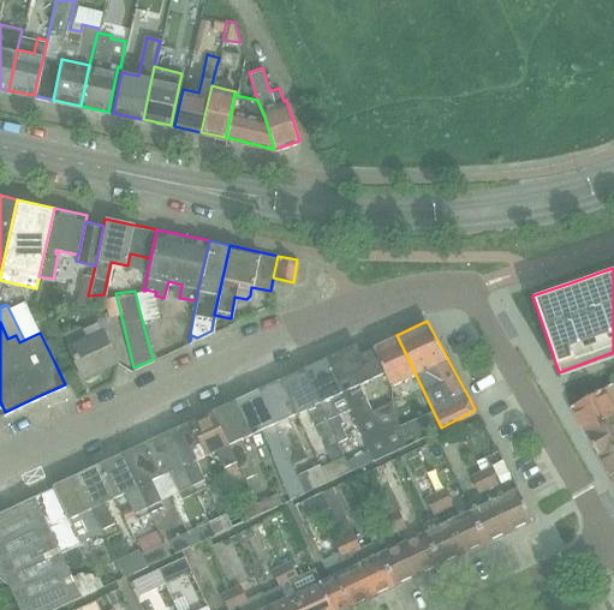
[(63,332),(73,353),(83,375),(115,360),(101,329),(85,336),(79,324),(63,332)]
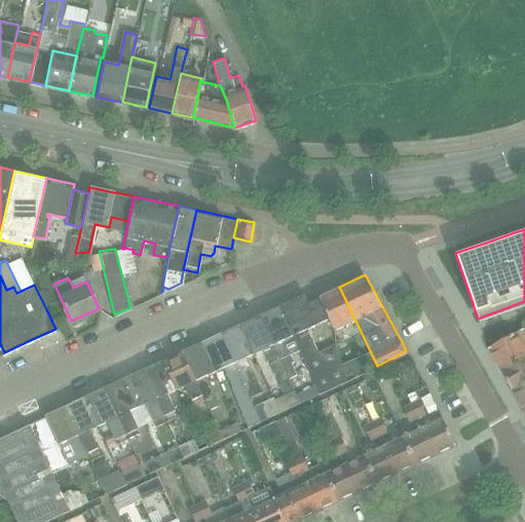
[(319,297),(329,318),(333,328),(354,319),(339,287),(319,296),(319,297)]
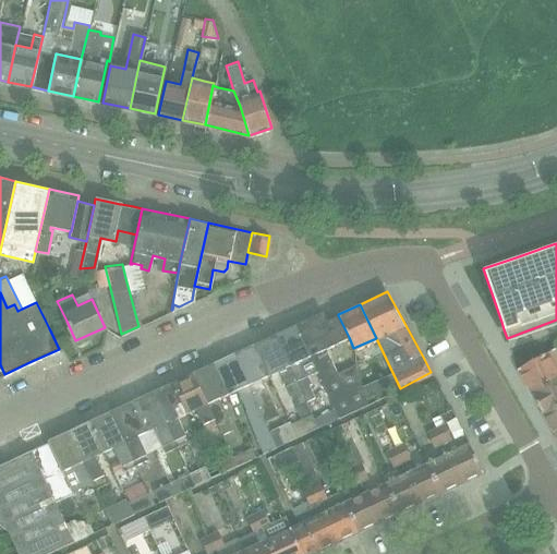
[(295,324),(317,370),(338,417),(367,404),(365,397),(361,384),(354,362),(337,371),(326,348),(349,337),(338,315),(326,321),(322,312),(295,324)]
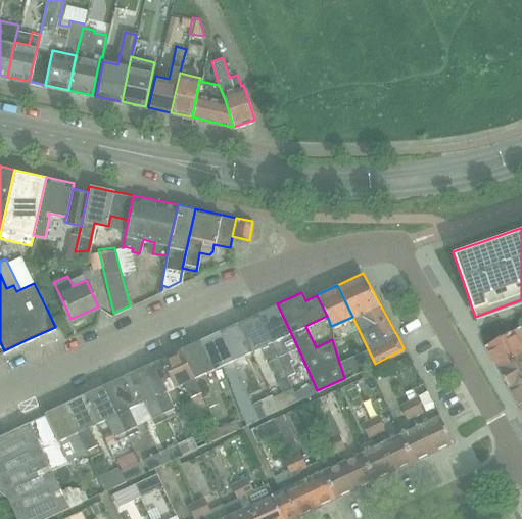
[(297,346),(277,303),(257,313),(286,374),(294,371),(289,359),(291,358),(288,350),(297,346)]
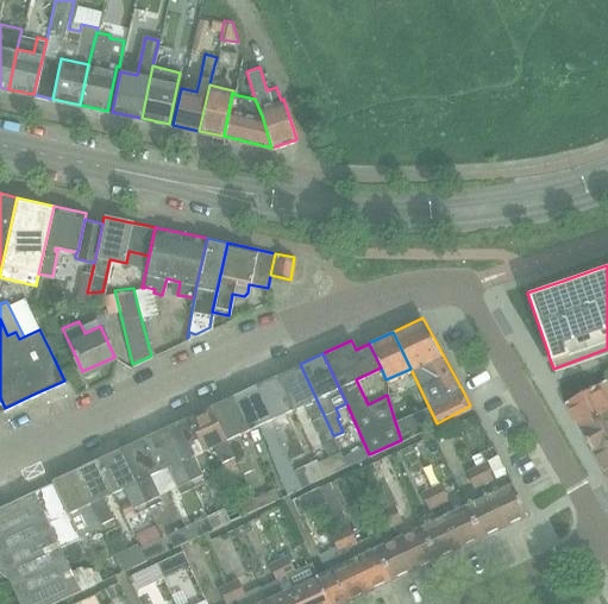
[(333,435),(300,364),(277,375),(293,408),(304,403),(321,441),(333,435)]
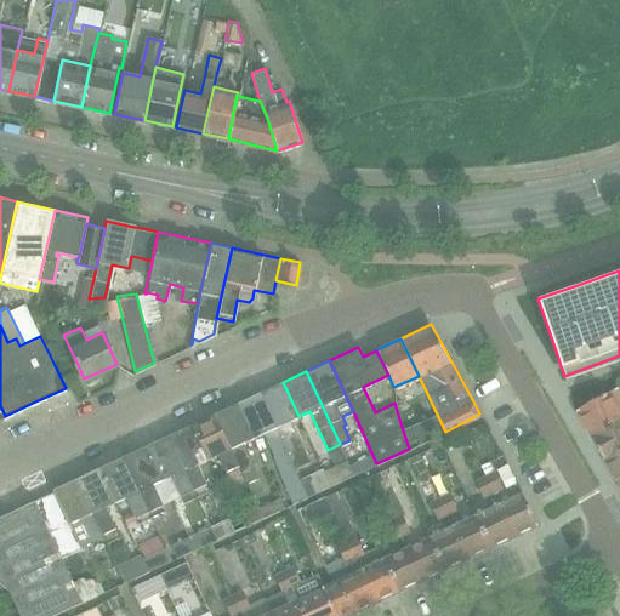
[(299,416),(283,382),(261,393),(294,467),(310,460),(291,420),(299,416)]
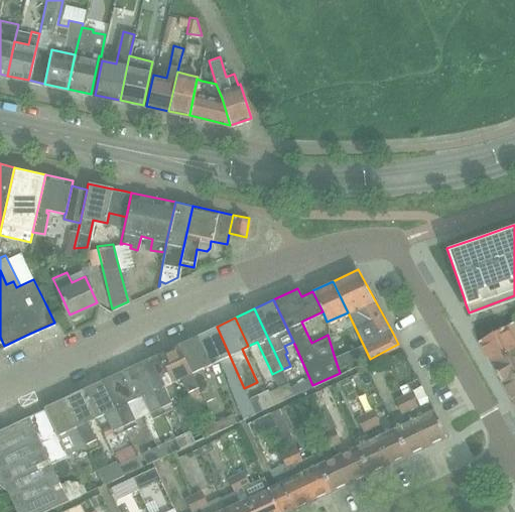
[(514,325),(512,320),(495,330),(478,340),(490,361),(514,346),(514,325)]
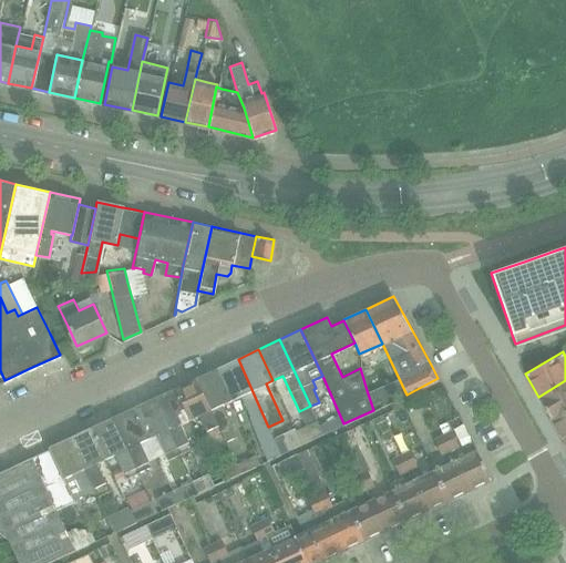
[(268,427),(238,359),(216,369),(232,400),(240,396),(246,407),(267,459),(280,452),(273,436),(273,437),(268,427)]
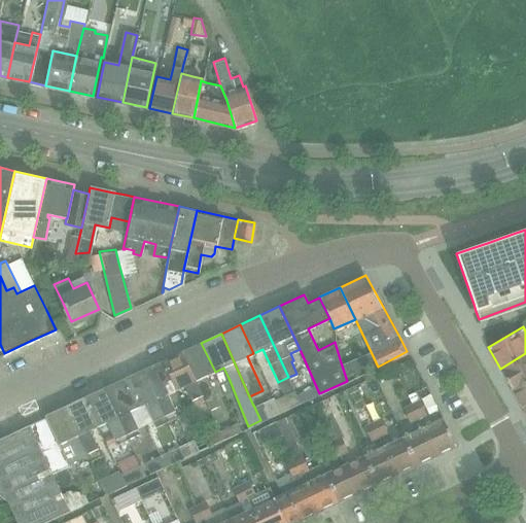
[(215,372),(201,343),(182,351),(207,405),(209,409),(219,404),(211,386),(206,376),(215,372)]
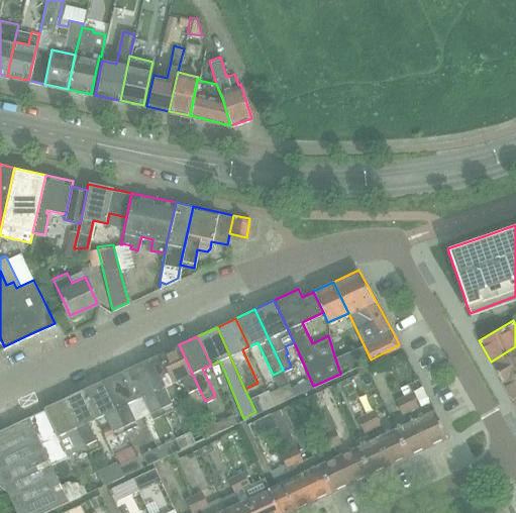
[(203,397),(179,344),(160,353),(173,383),(182,379),(192,402),(203,397)]
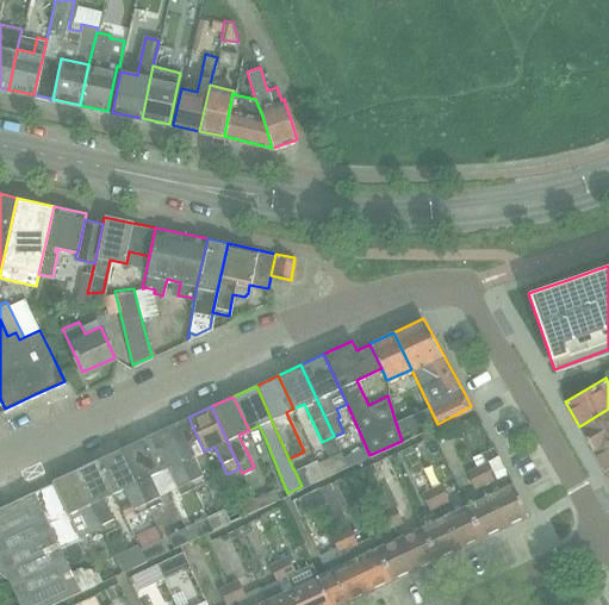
[(423,407),(395,419),(399,434),(429,423),(423,407)]
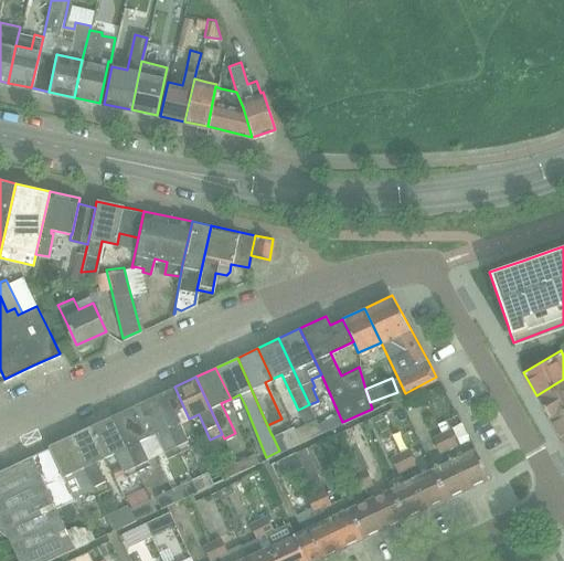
[(563,410),(563,379),(536,395),(550,419),(563,410)]
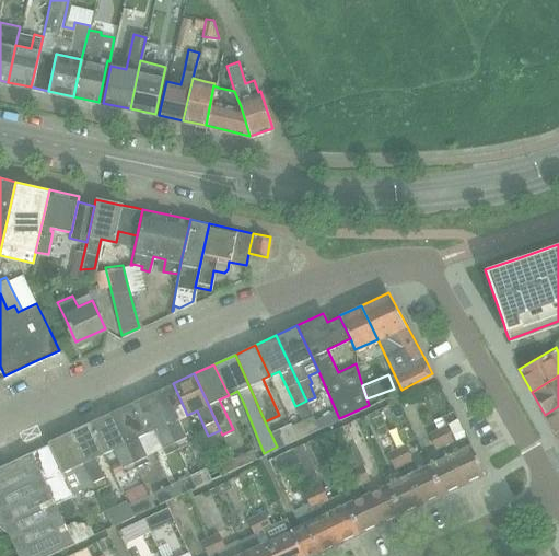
[(187,415),(173,383),(152,393),(177,447),(189,442),(178,419),(187,415)]
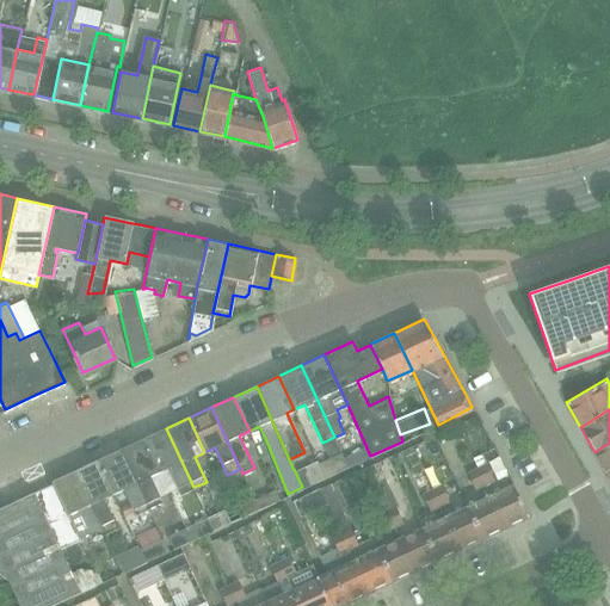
[(193,487),(166,428),(143,439),(159,474),(168,469),(179,494),(193,487)]
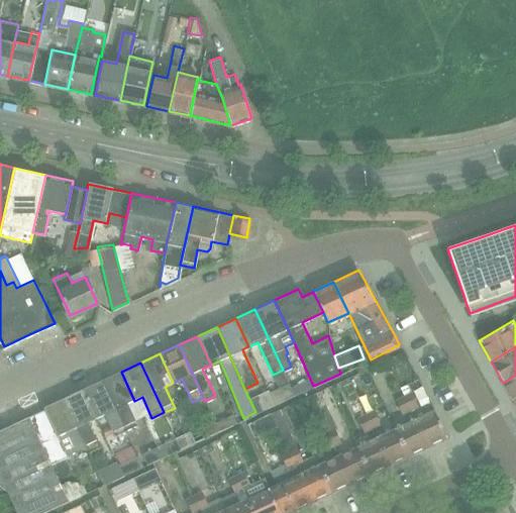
[(134,401),(121,372),(102,381),(127,433),(138,427),(127,404),(134,401)]
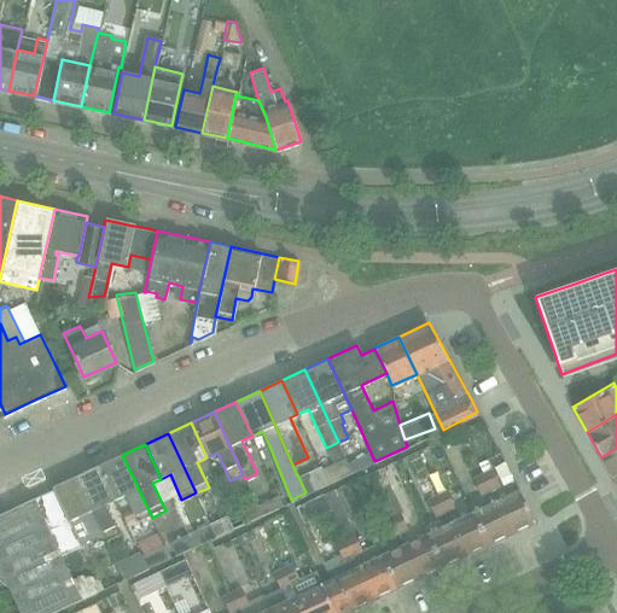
[(616,448),(601,457),(616,483),(616,480),(616,448)]
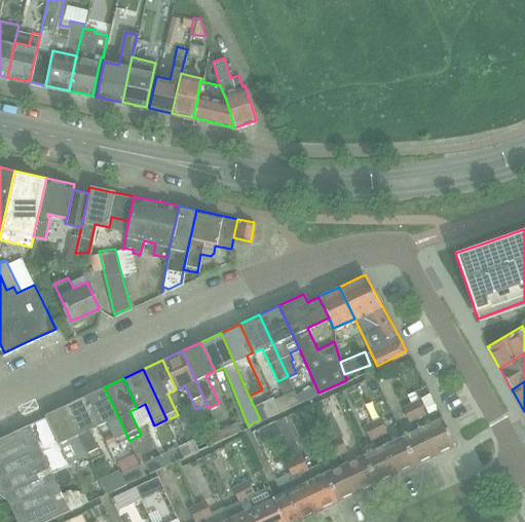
[(129,441),(104,387),(85,396),(100,425),(108,421),(119,446),(129,441)]
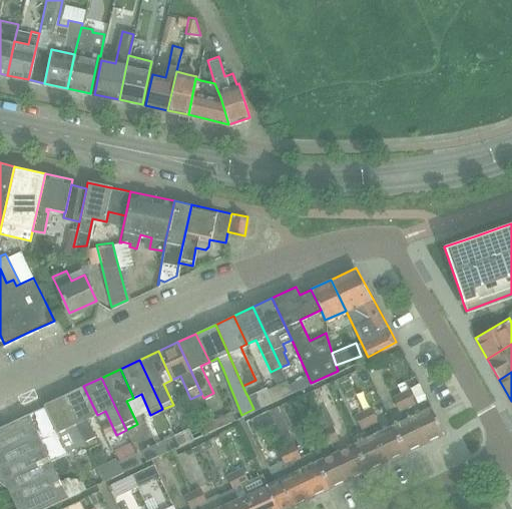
[(292,391),(287,378),(267,387),(274,400),(292,391)]
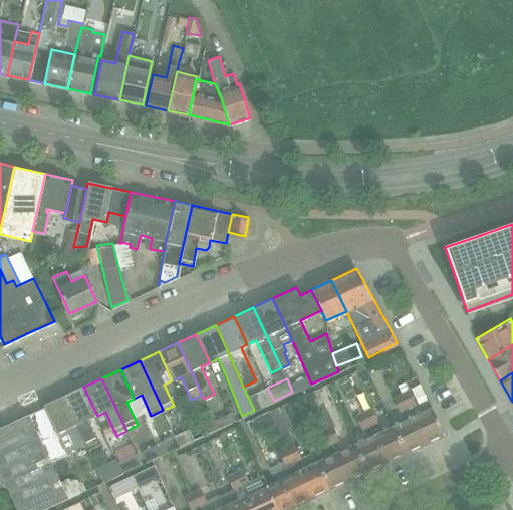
[(408,407),(415,403),(404,379),(397,383),(401,392),(408,407)]
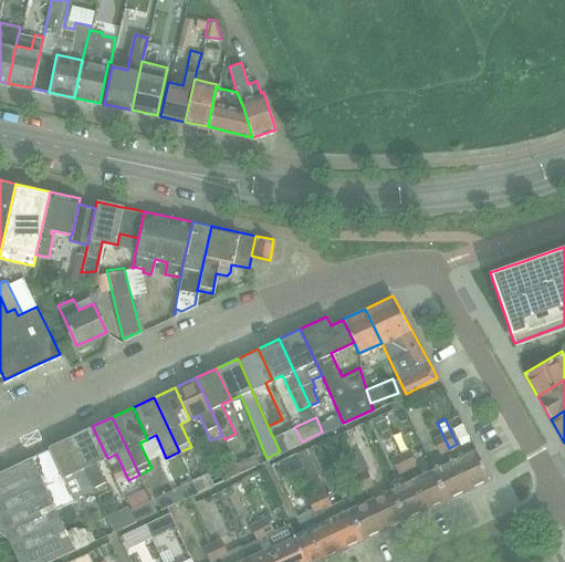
[(107,458),(92,426),(70,437),(94,488),(96,493),(108,489),(96,464),(107,458)]
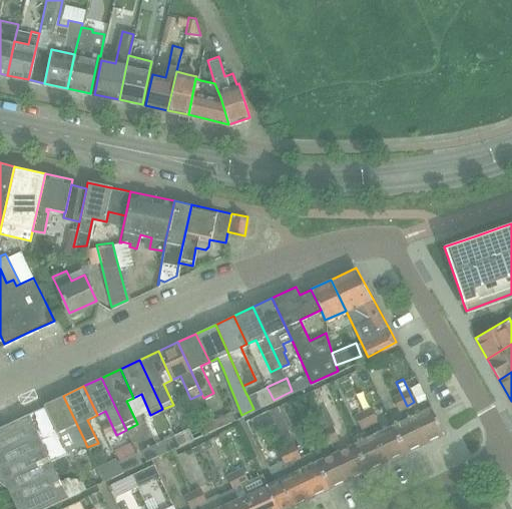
[(274,400),(267,387),(266,386),(246,394),(253,409),(274,400)]
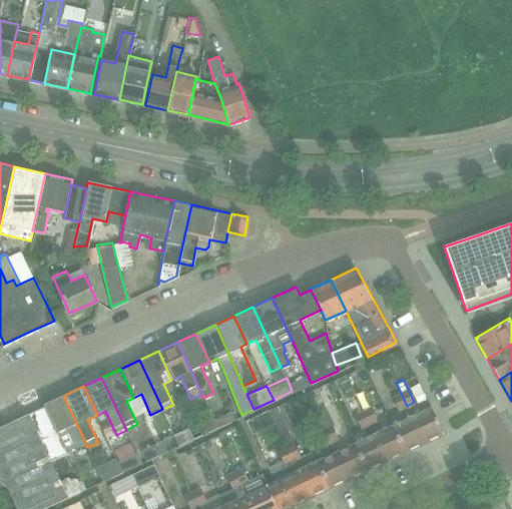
[(407,406),(400,391),(392,395),(399,410),(407,406)]
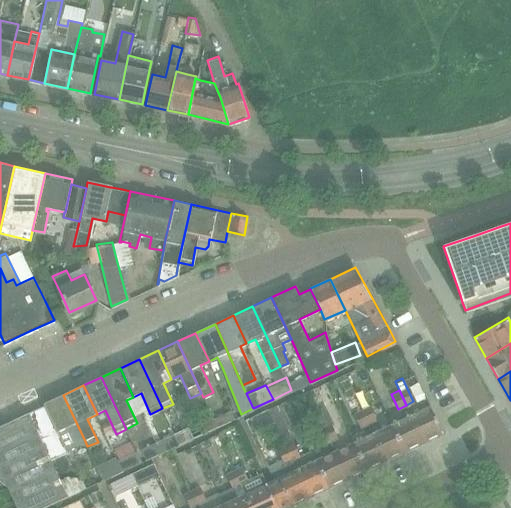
[(63,395),(43,404),(27,411),(49,458),(85,441),(63,395)]
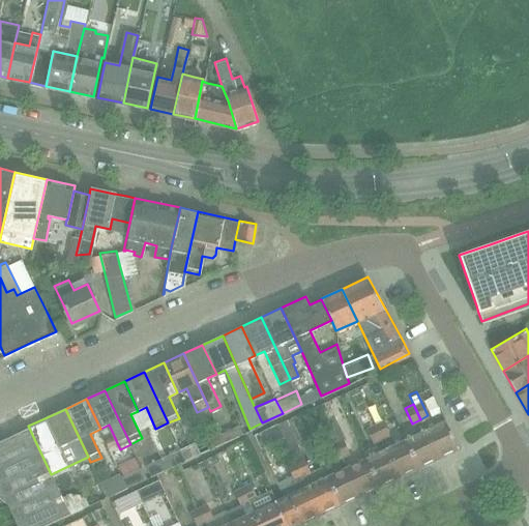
[(303,430),(296,413),(276,422),(283,435),(294,460),(320,513),(340,503),(326,475),(323,468),(321,464),(310,469),(300,449),(304,447),(304,448),(312,445),(304,429),(303,430)]
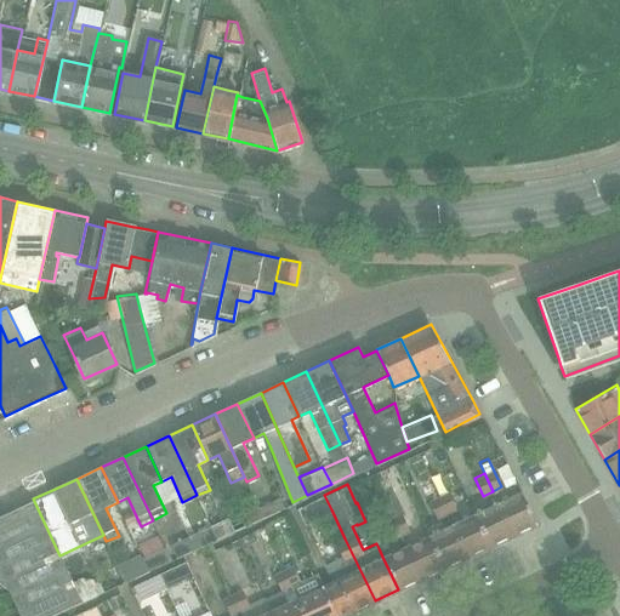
[(536,523),(521,490),(498,502),(513,535),(536,523)]
